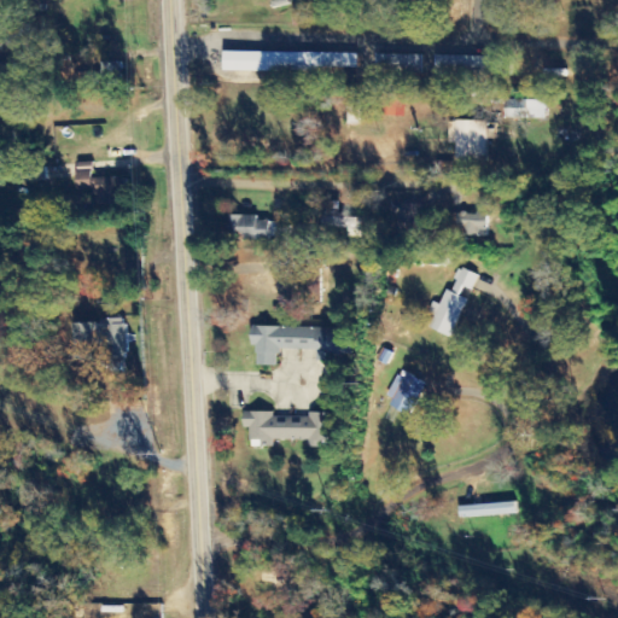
[(223,71),(314,73),(314,68),(355,69),(355,54),(225,52),(223,71)]
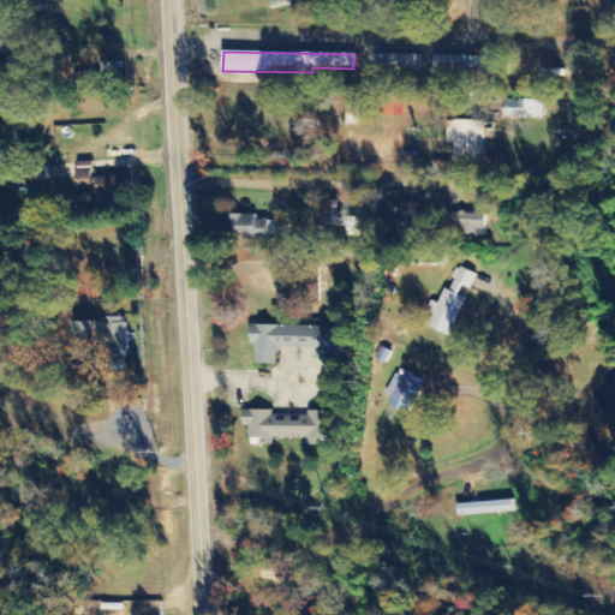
[(493,57),(433,55),(431,76),(493,77),(493,57)]
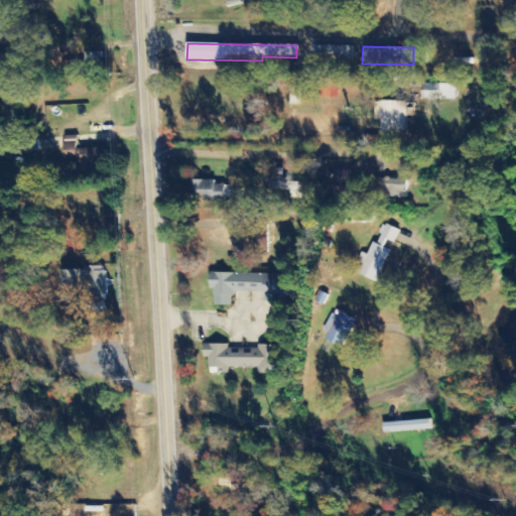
[(457,85),(423,84),(423,100),(457,100),(457,85)]
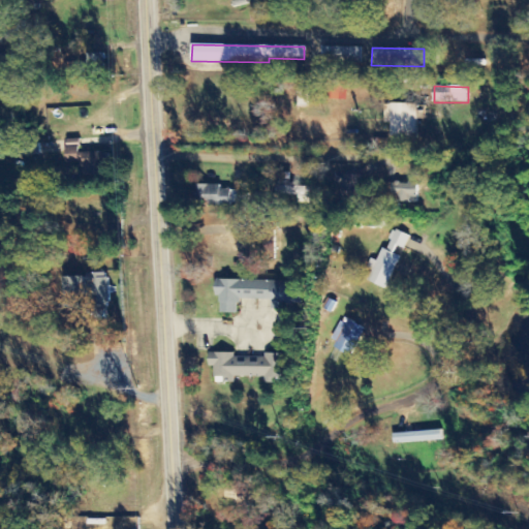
[(297,106),(306,106),(307,88),(298,88),(297,106)]
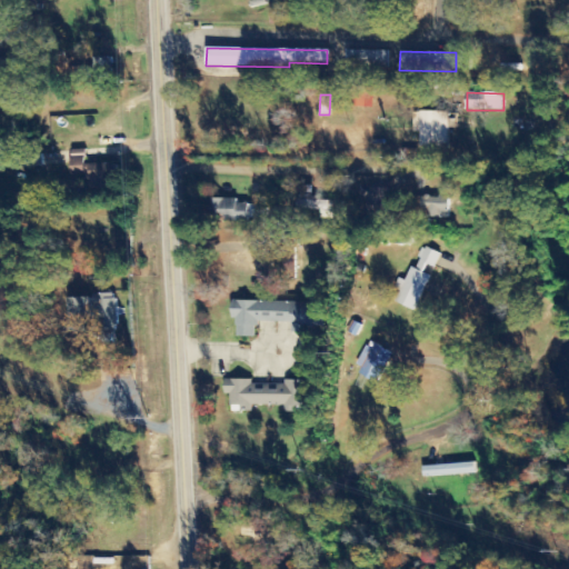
[(450,112),(421,111),(420,150),(449,151),(450,112)]
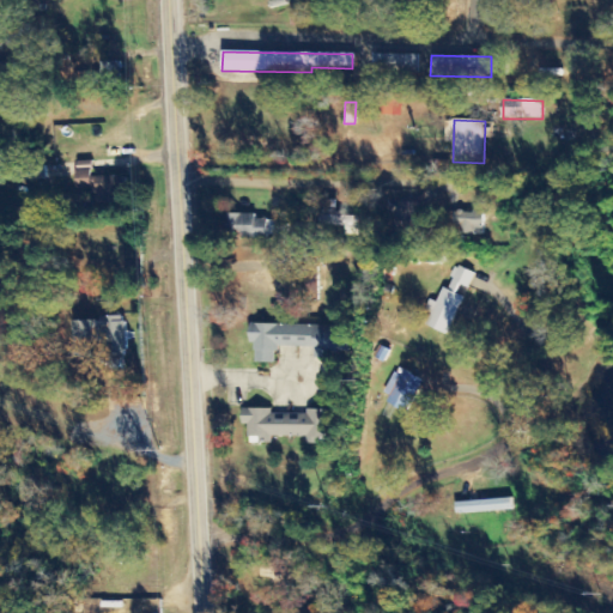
[(77,162),(78,189),(92,189),(92,205),(121,205),(121,176),(92,177),(92,162),(77,162)]
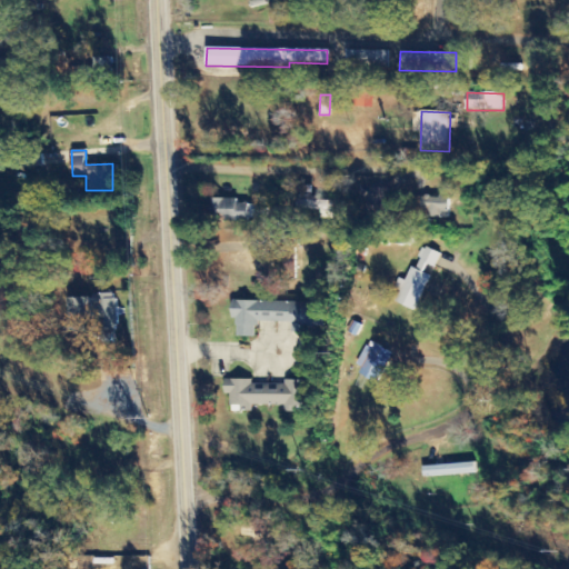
[(315,201),(315,192),(305,192),(305,210),(331,209),(331,201),(315,201)]
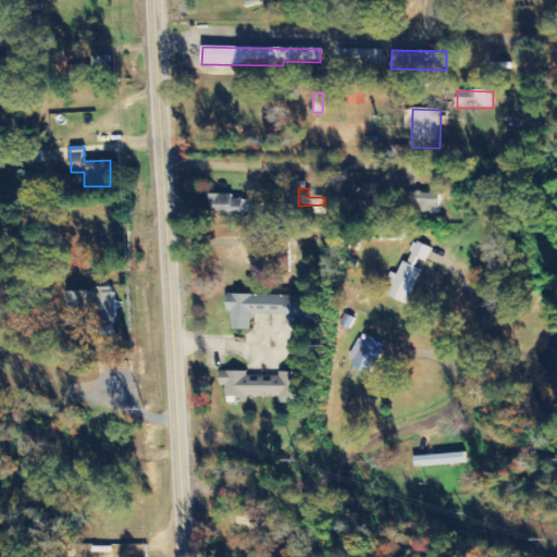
[(441,213),(441,194),(415,194),(413,213),(441,213)]
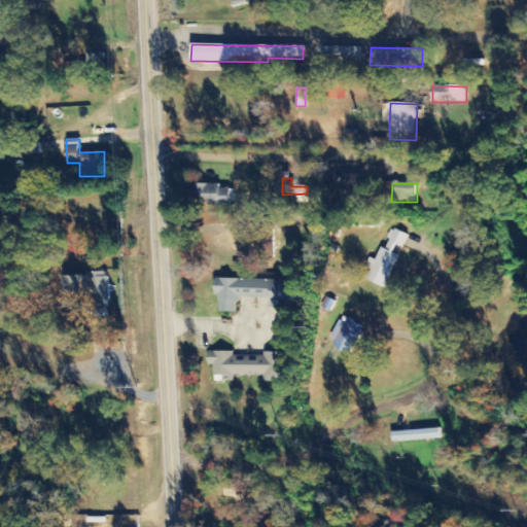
[(237,205),(237,188),(220,189),(220,184),(200,184),(200,205),(237,205)]
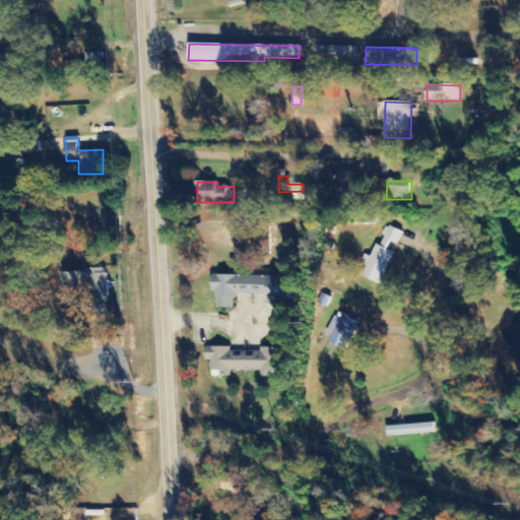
[(393,252),(387,250),(390,242),(398,245),(403,232),(388,225),(380,246),(376,244),(370,258),(368,257),(360,276),(380,284),(393,252)]
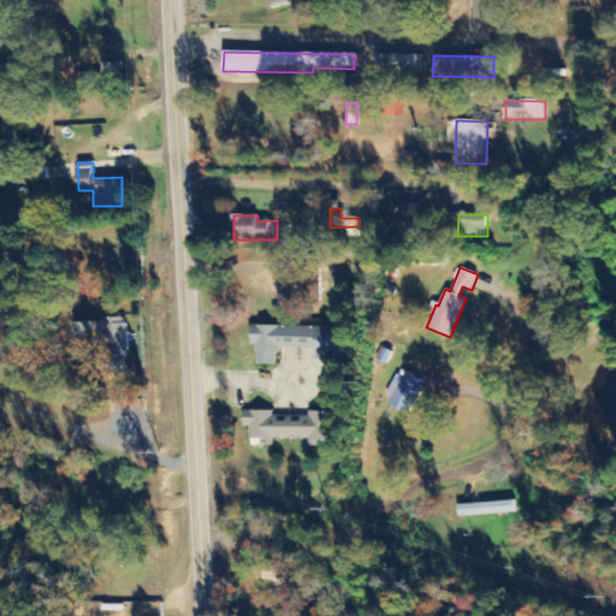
[(308,302),(321,302),(319,271),(306,271),(308,302)]
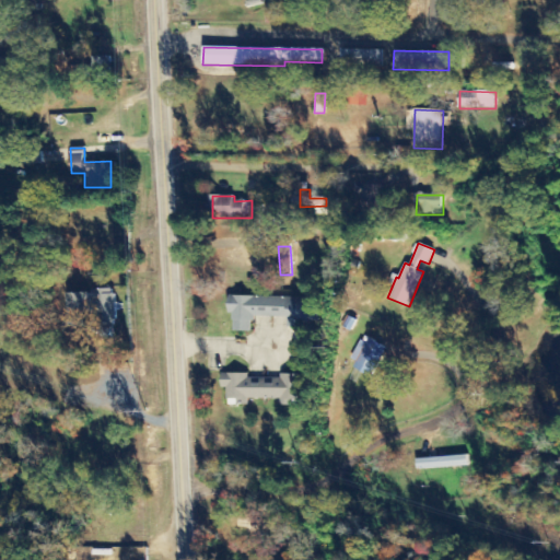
[(68,291),(68,325),(100,325),(100,330),(109,330),(116,330),(116,292),(68,291)]
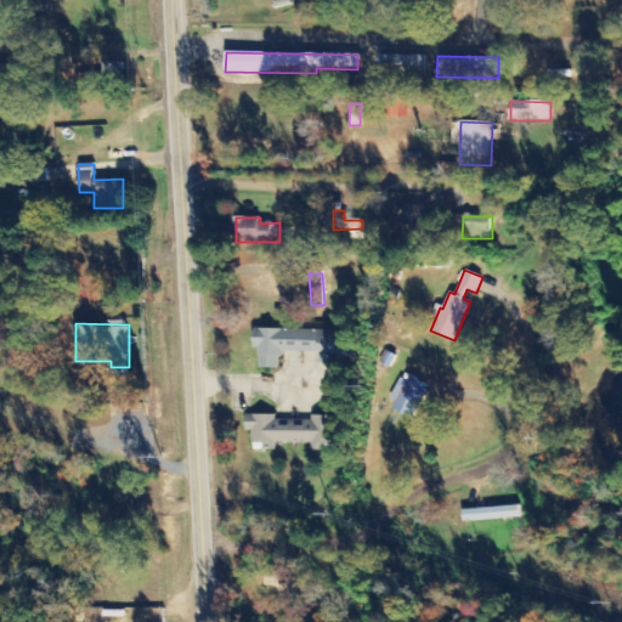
[(349,331),(254,329),(253,350),(259,350),(259,368),(280,369),(281,352),(318,352),(318,363),(331,365),(331,357),(348,357),(349,331)]
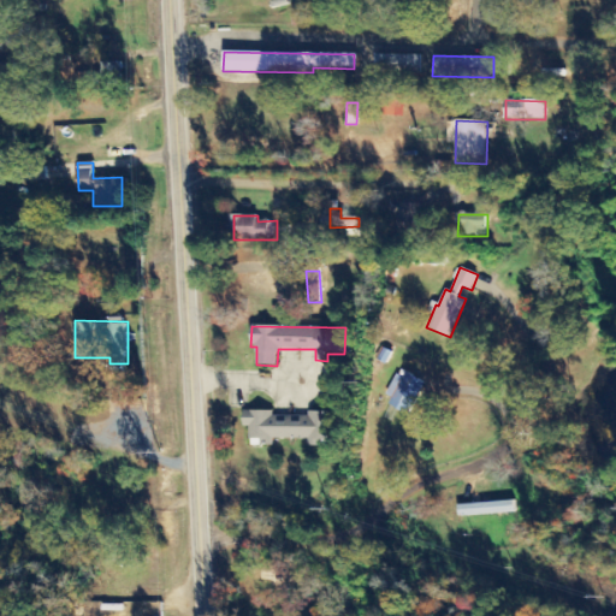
[(426,384),(402,371),(385,403),(408,415),(426,384)]
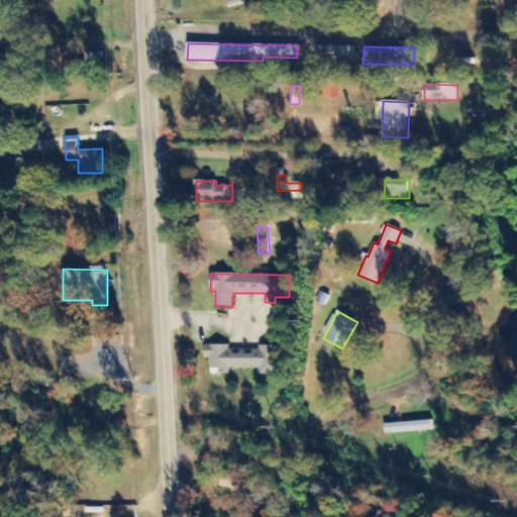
[(385,433),(431,432),(431,422),(385,423),(385,433)]
